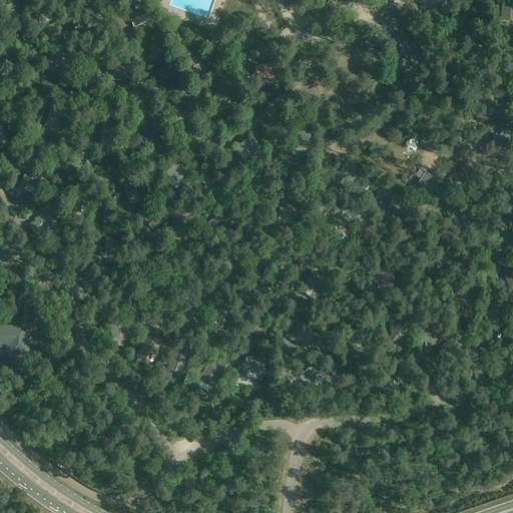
[(141,9),(139,0),(131,0),(132,1),(127,2),(128,6),(133,5),(134,10),(141,9)]
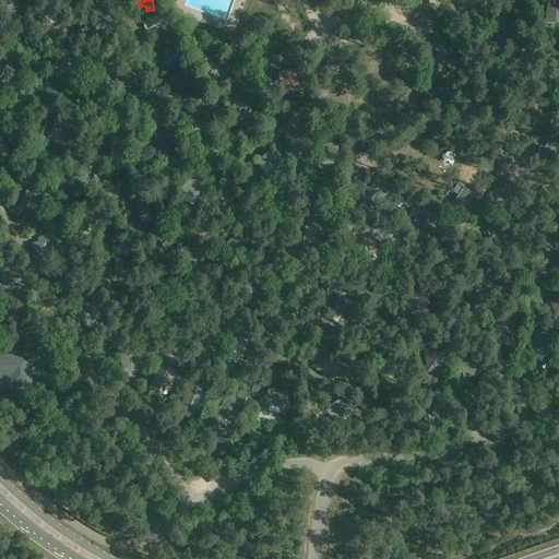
[(558,1),(548,1),(546,22),(558,23),(558,1)]
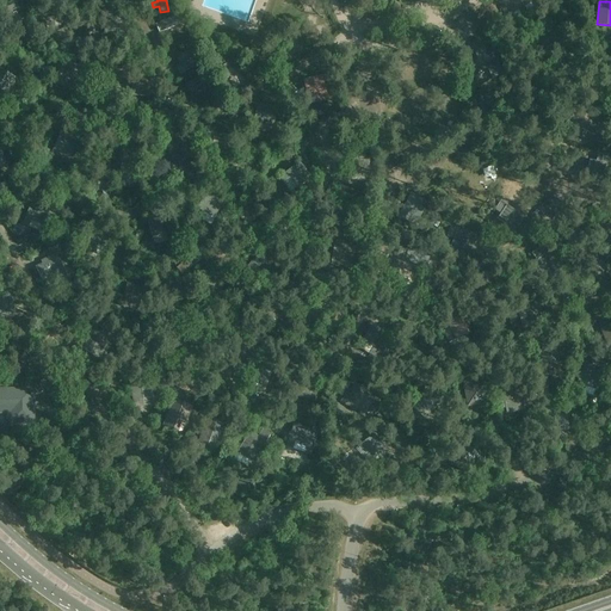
[(176,44),(184,41),(173,19),(165,23),(176,44)]
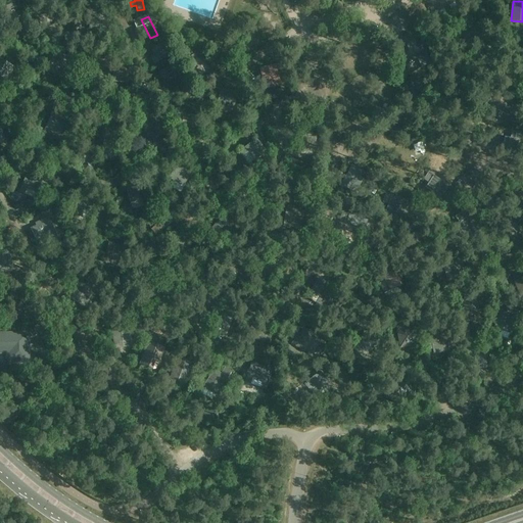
[(64,73),(69,57),(53,51),(46,72),(51,74),(53,68),(64,73)]
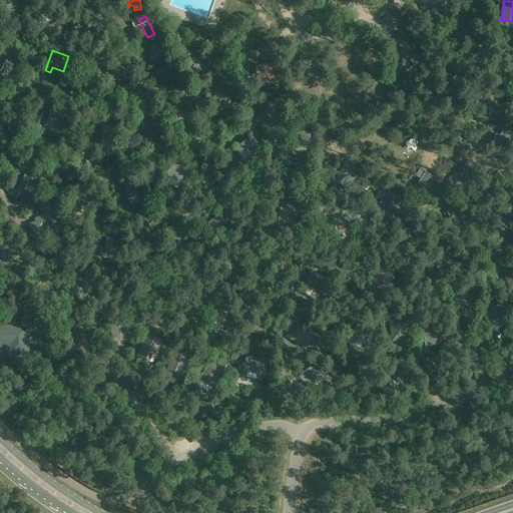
[(0,81),(2,82),(4,78),(12,65),(0,58),(0,81)]
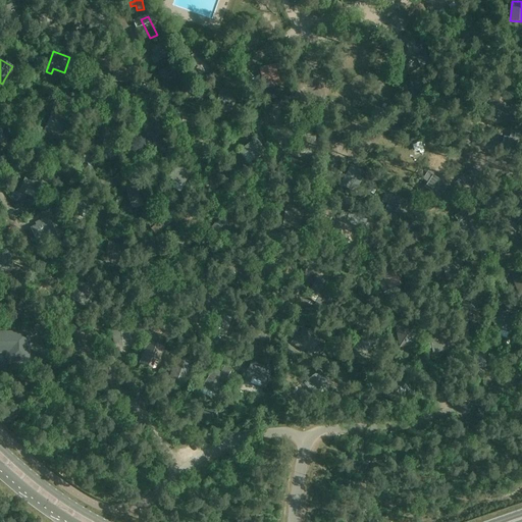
[(311,73),(305,59),(295,64),(301,77),(311,73)]
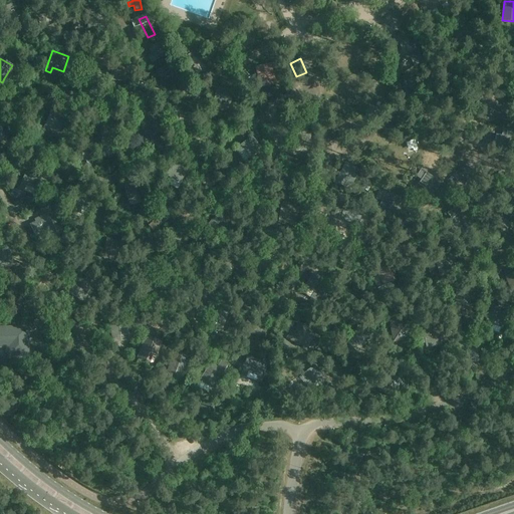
[(271,64),(254,68),(259,88),(276,84),(271,64)]
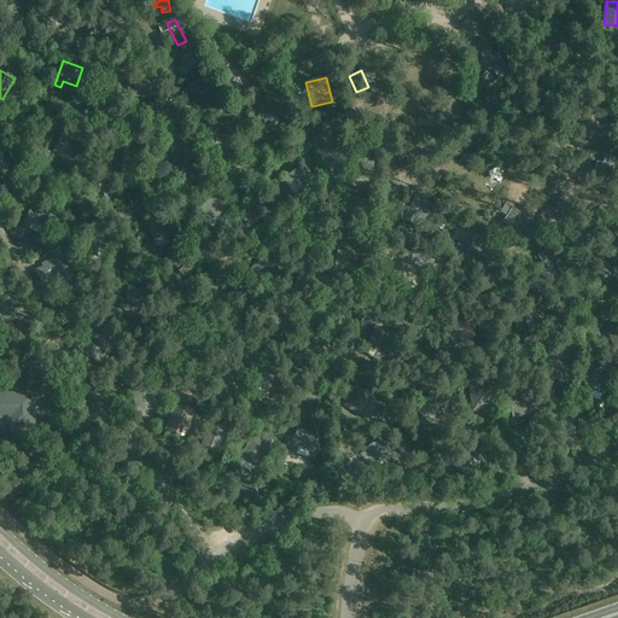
[(541,86),(541,88),(535,88),(532,105),(538,106),(538,104),(546,104),(544,112),(549,112),(552,94),(547,93),(547,87),(541,86)]
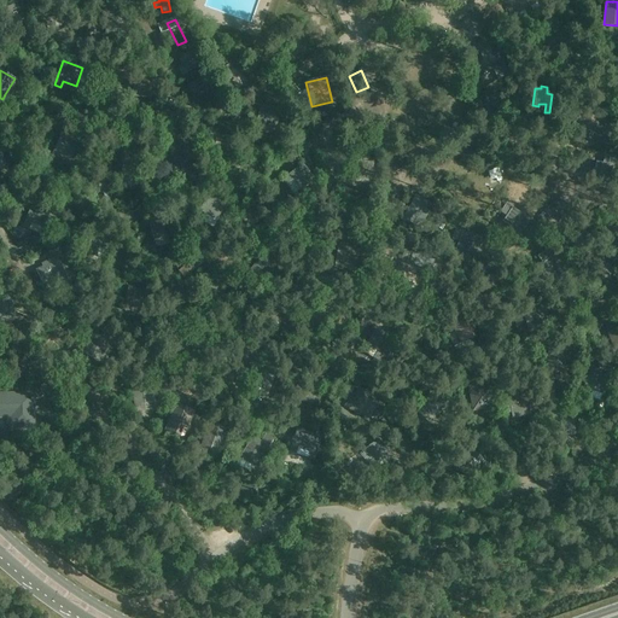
[(474,91),(471,101),(481,105),(484,94),(474,91)]
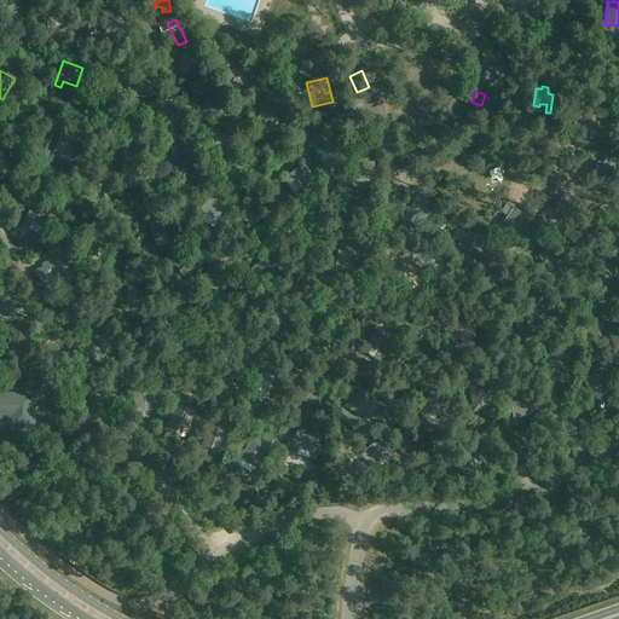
[(53,154),(58,156),(70,162),(73,156),(80,140),(63,133),(53,154)]
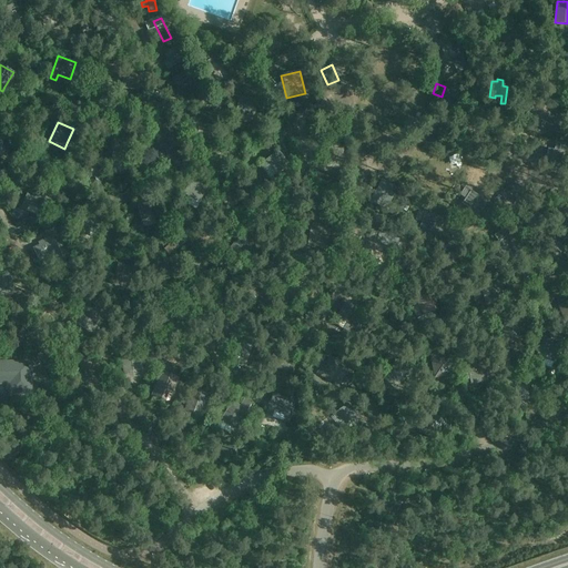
[(341,169),(344,145),(326,142),(322,166),(341,169)]
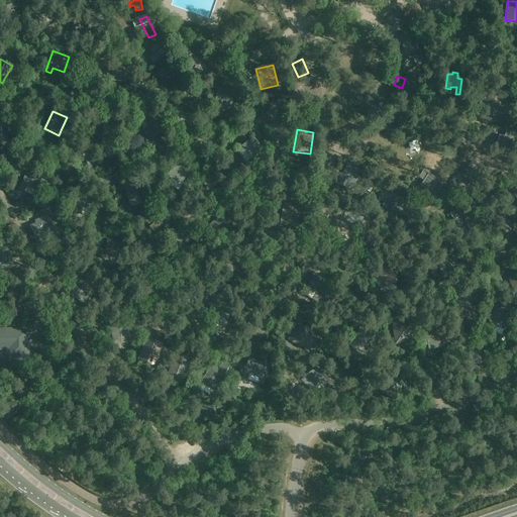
[(500,156),(508,157),(513,131),(505,129),(504,136),(503,136),(500,147),(501,148),(500,156)]
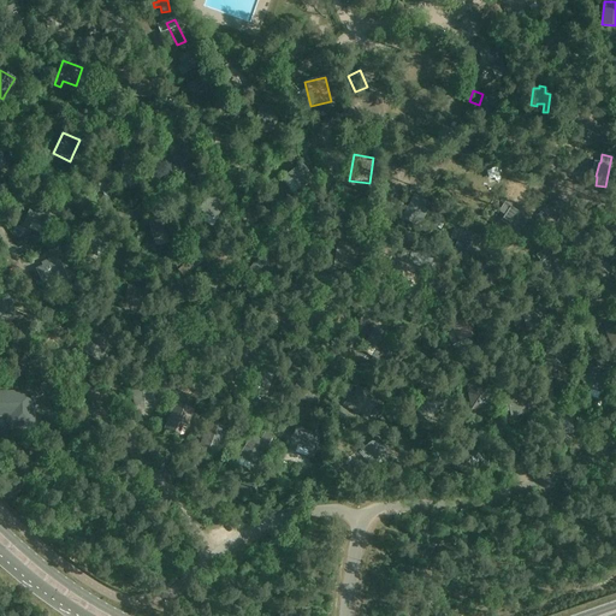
[(195,218),(200,220),(212,226),(224,205),(208,196),(195,218)]
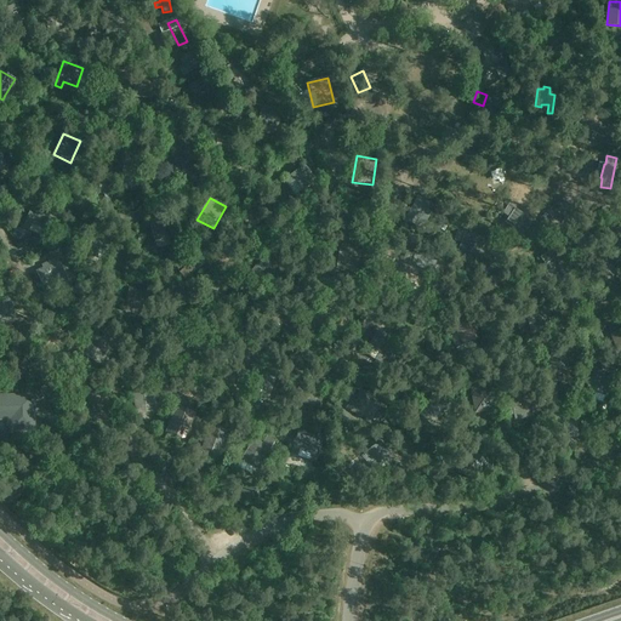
[(419,198),(406,215),(417,222),(415,226),(420,229),(431,214),(425,210),(428,204),(419,198)]
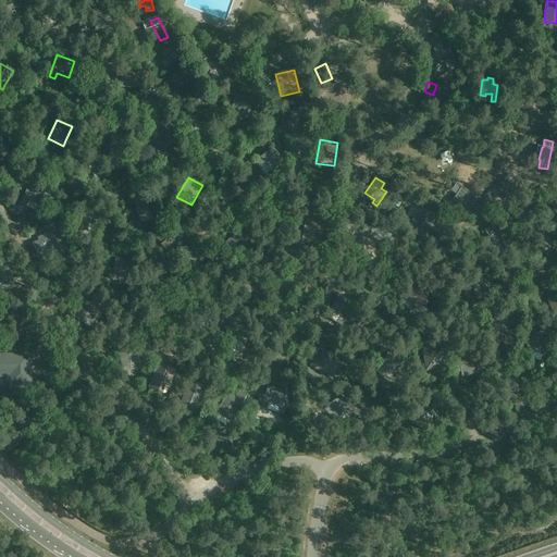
[(478,199),(456,184),(450,192),(472,207),(478,199)]
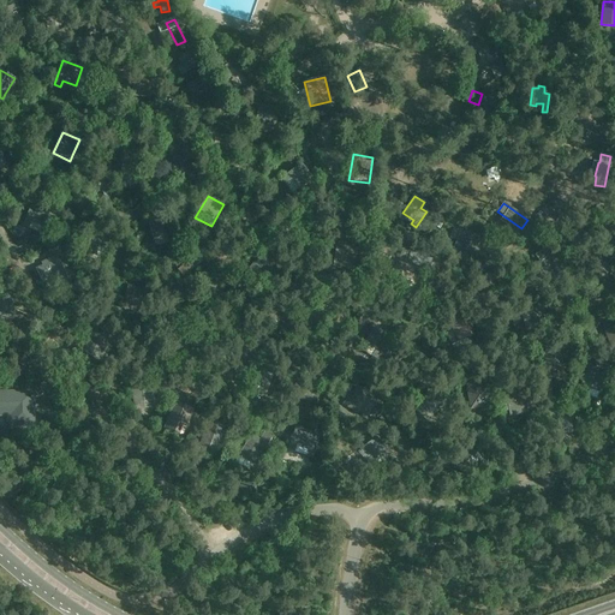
[(48,214),(31,207),(23,226),(29,228),(31,222),(42,227),(48,214)]
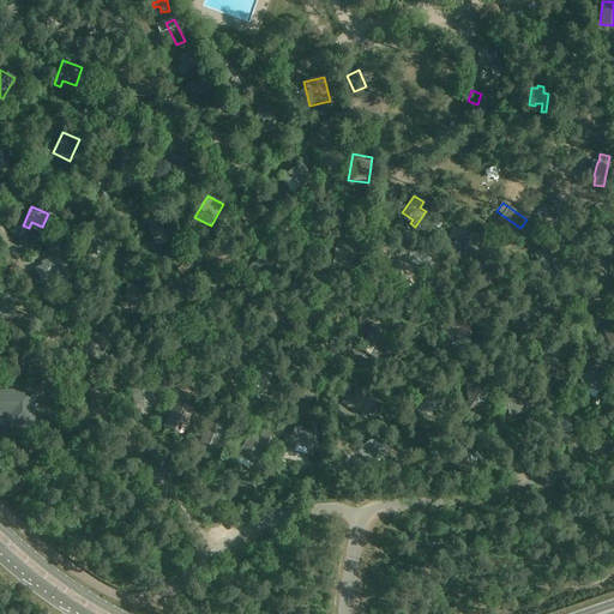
[(154,215),(155,221),(149,222),(154,239),(158,238),(157,232),(163,230),(158,214),(154,215)]
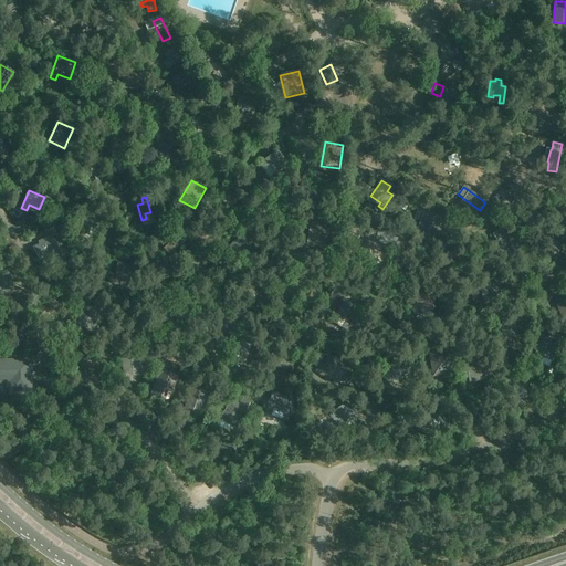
[(442,219),(416,210),(413,220),(439,228),(442,219)]
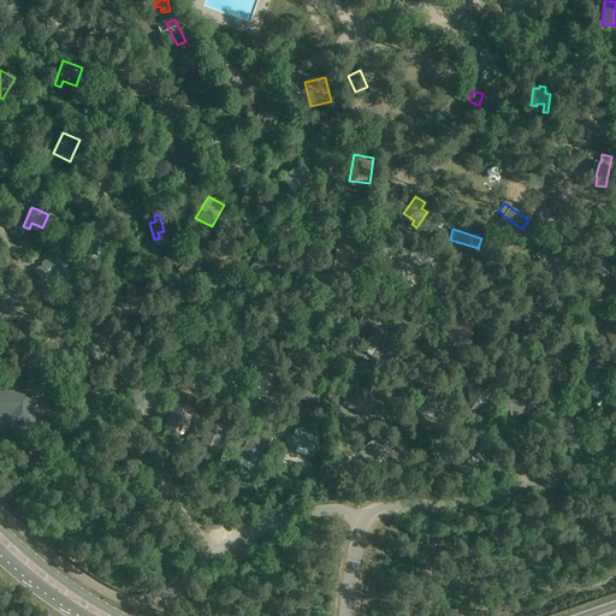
[(349,246),(337,243),(333,267),(341,268),(341,267),(354,270),(357,246),(350,244),(349,246)]
